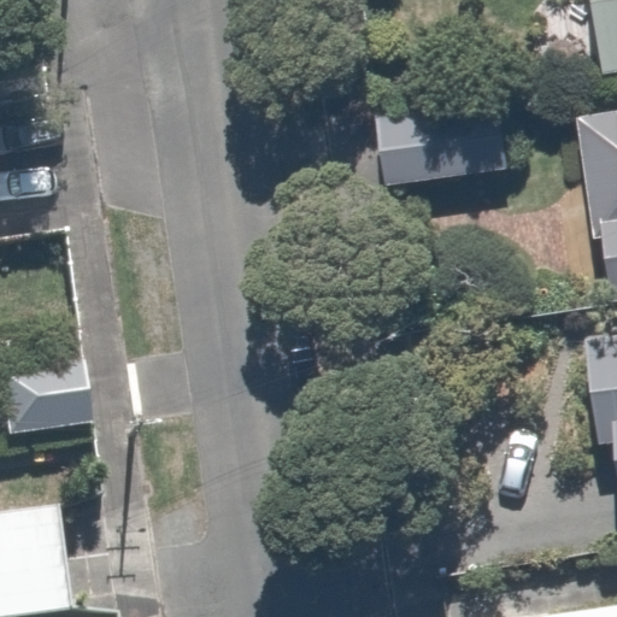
[(616,0),(592,0),(600,66),(616,64),(616,0)]
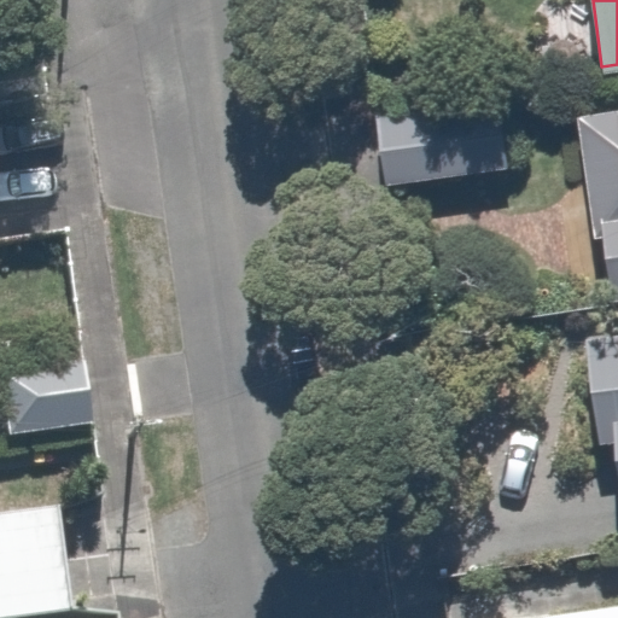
[(375,59),(385,180),(502,170),(493,50),(375,59)]
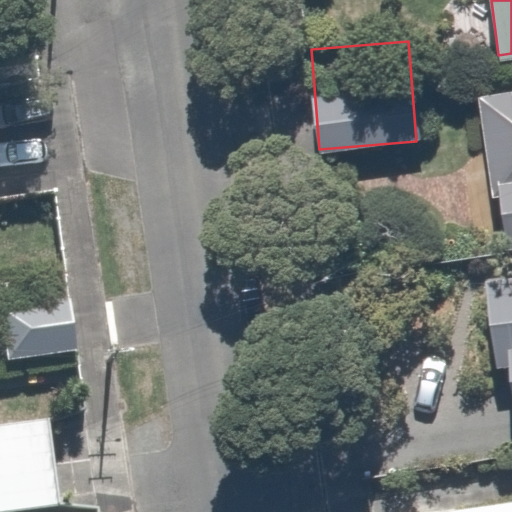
[(511,92),(479,97),(502,252),(511,250),(511,92)]
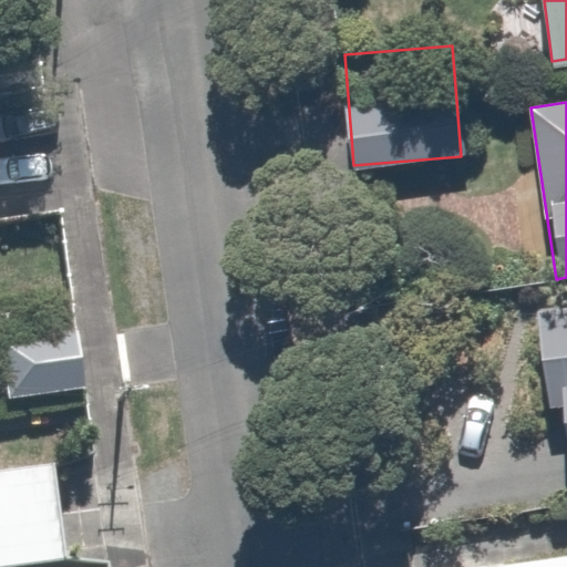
[(566,298),(538,300),(552,452),(566,450),(566,298)]
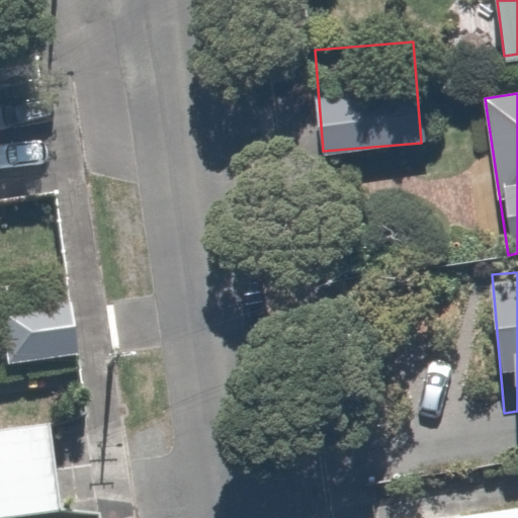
[(74,303),(0,314),(0,344),(3,364),(80,354),(74,303)]
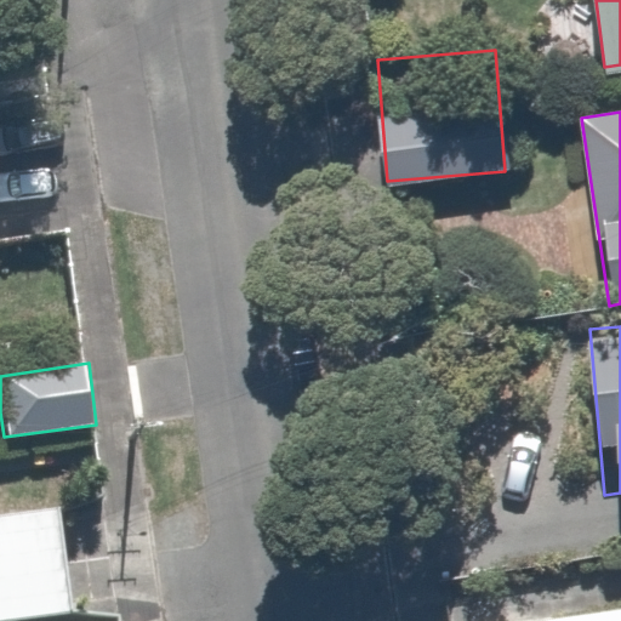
[(0,620),(9,620),(66,614),(57,512),(0,517),(0,620)]
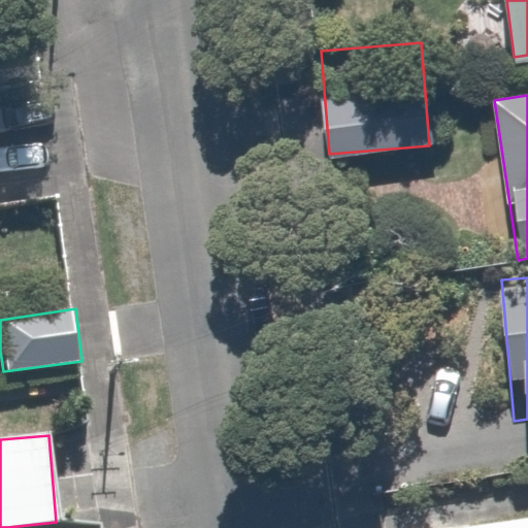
[(527,527),(527,509),(408,527),(407,527),(527,527)]
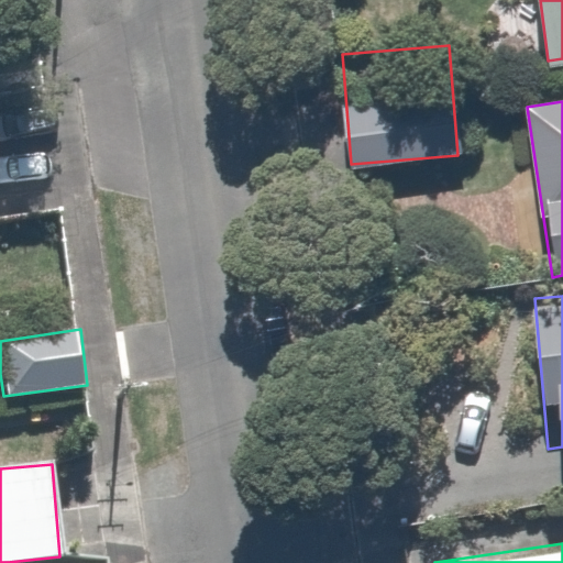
All buildings are outlined.
